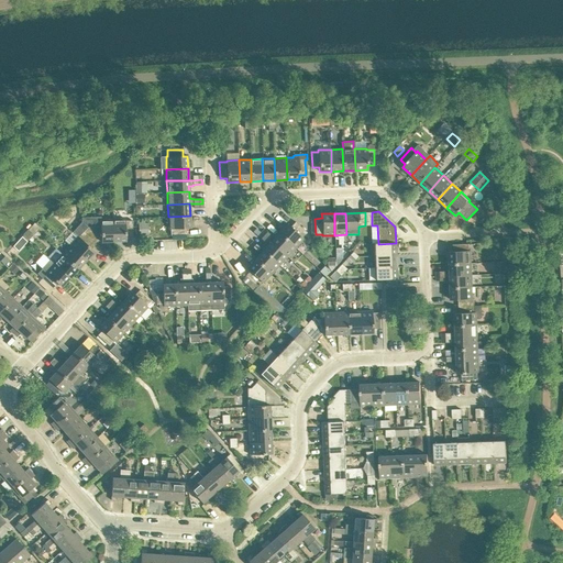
[(190,216),(168,217),(168,229),(170,229),(170,235),(186,235),(186,228),(190,228),(190,216)]
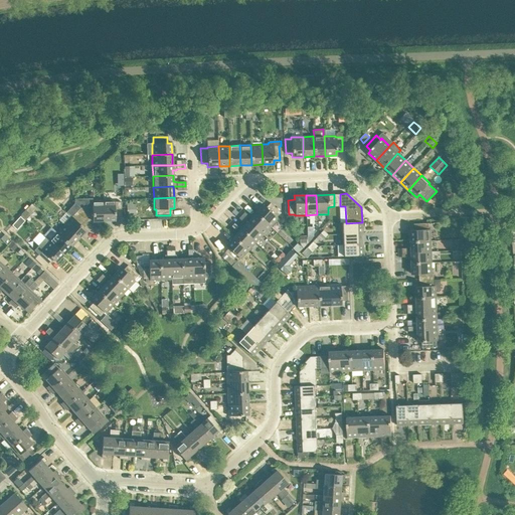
[(93,198),(75,199),(74,212),(87,223),(91,219),(93,219),(93,221),(104,220),(103,200),(93,201),(93,198)]
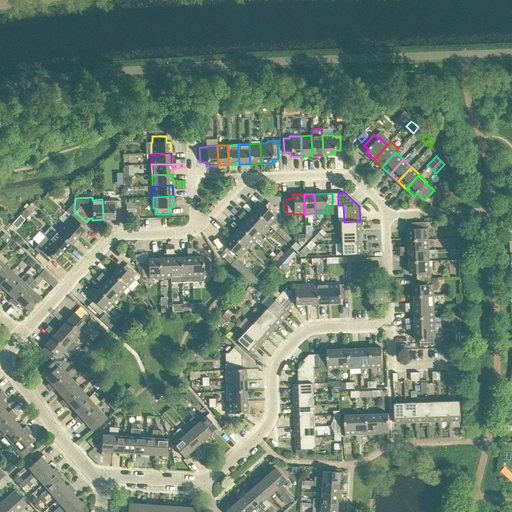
[(71,215),(63,223),(78,237),(85,228),(83,226),(86,222),(74,211),(75,198),(74,198),(74,202),(66,211),(71,215)]
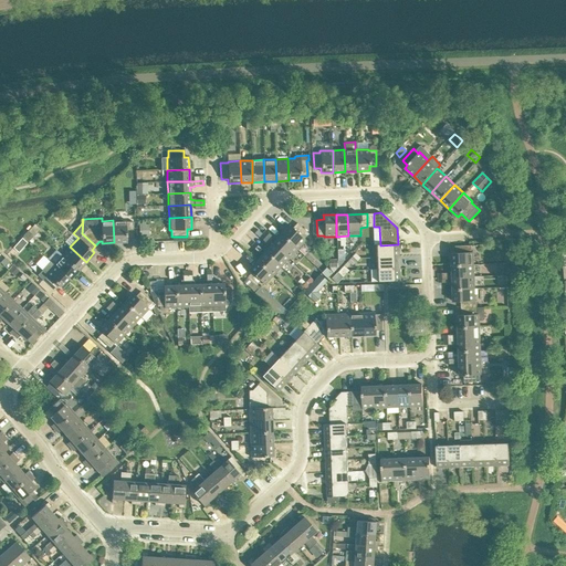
[(125,220),(113,220),(114,242),(126,242),(126,238),(133,238),(133,221),(126,221),(125,220)]
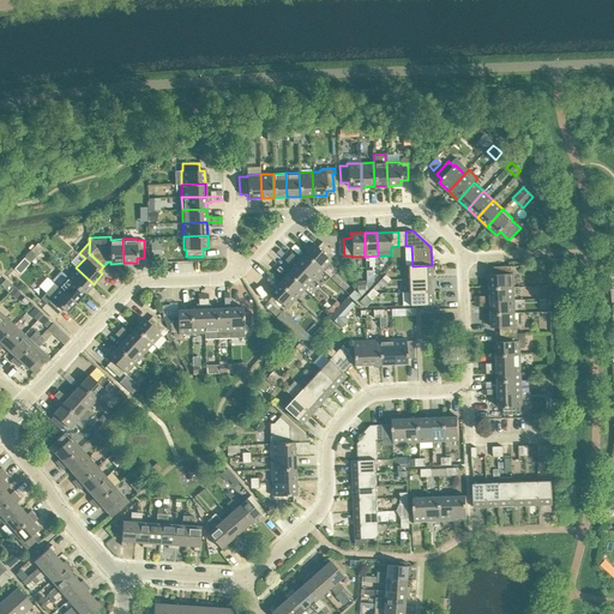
[(162,256),(161,244),(157,244),(157,241),(151,242),(151,259),(158,258),(158,256),(162,256)]
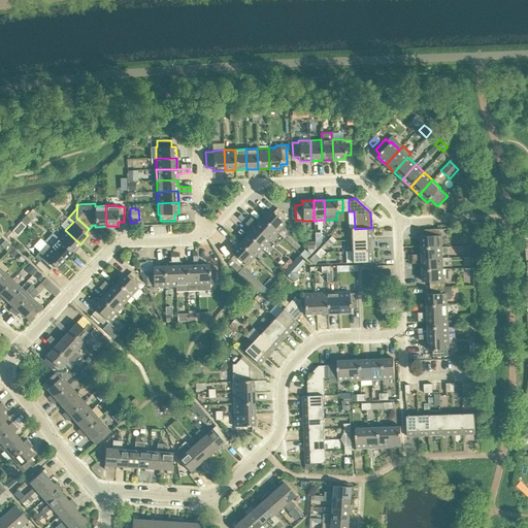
[(269,209),(262,219),(276,232),(285,224),(284,223),(288,218),(276,208),(272,212),(269,209)]
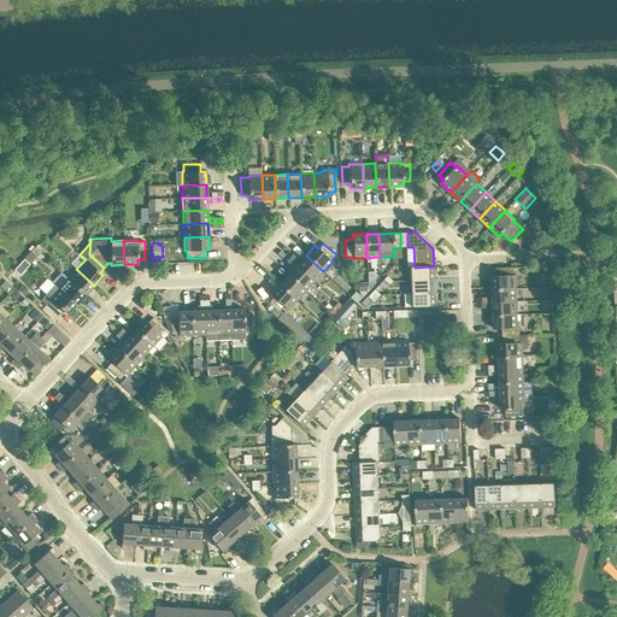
[(289,251),(286,254),(294,262),(298,258),(289,251)]
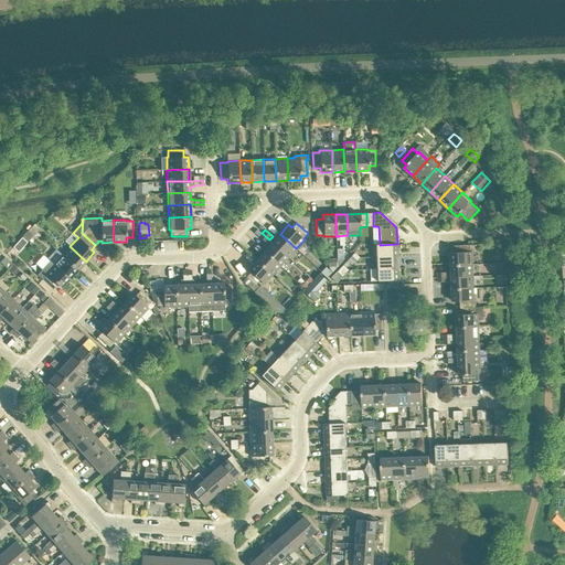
[(269,240),(262,233),(262,234),(258,236),(266,243),(269,240)]
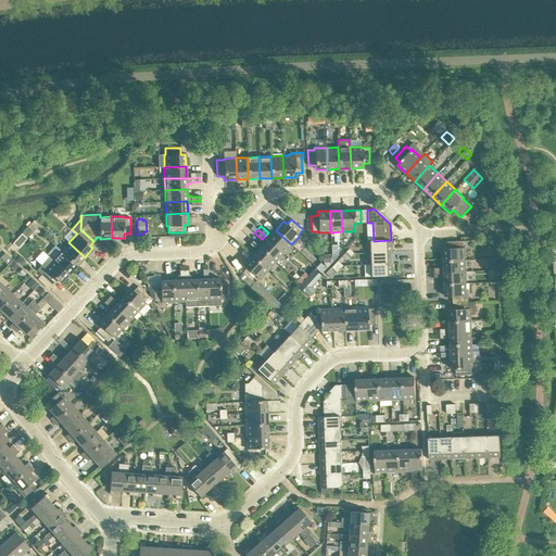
[(276,230),(267,239),(283,253),(291,244),(276,230)]
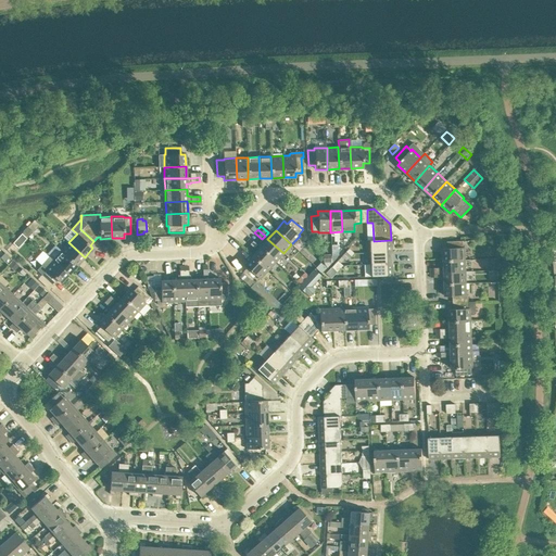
[(247,241),(253,248),(256,244),(250,238),(247,241)]
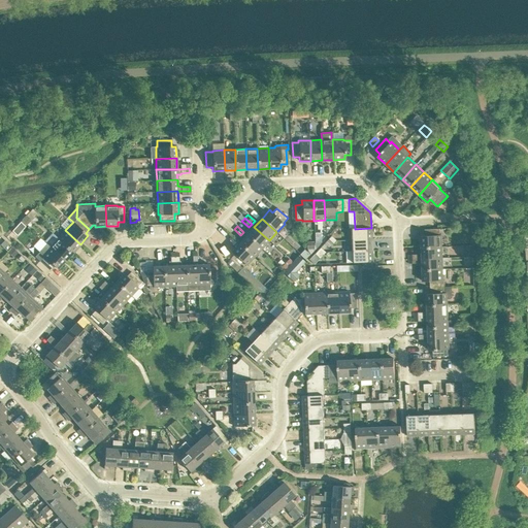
[(254,227),(246,235),(261,249),(269,240),(254,227)]
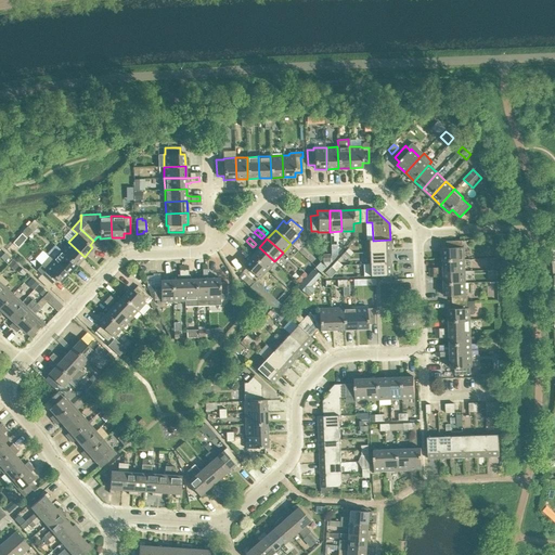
[(369,240),(369,252),(390,252),(390,240),(373,241),(373,240),(369,240)]
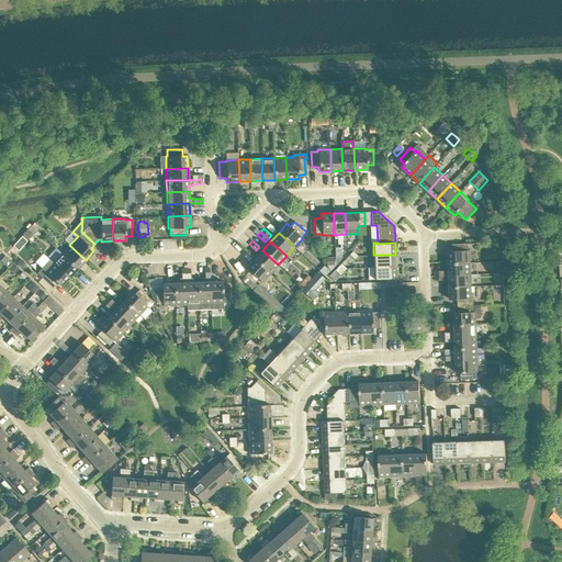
[(448,251),(448,263),(470,262),(470,250),(468,250),(468,244),(452,244),(452,251),(448,251)]
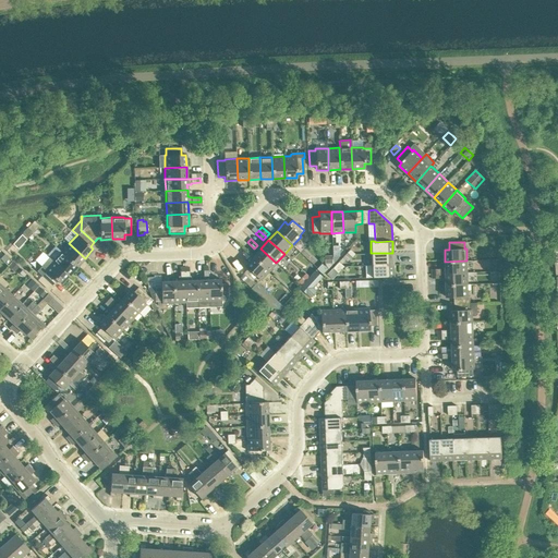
[(69,243),(61,252),(76,267),(85,258),(69,243)]
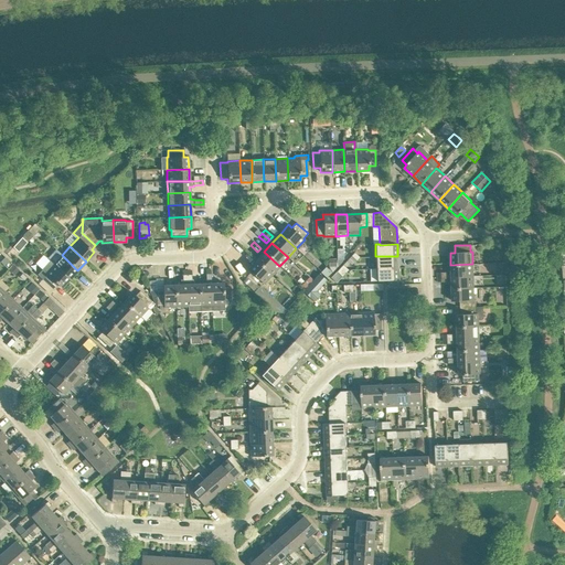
[(7,255),(12,259),(18,252),(13,247),(7,255)]
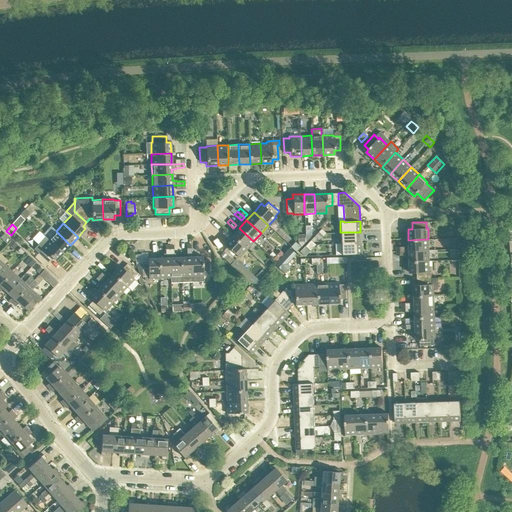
[(239,228),(232,236),(246,249),(253,241),(239,228)]
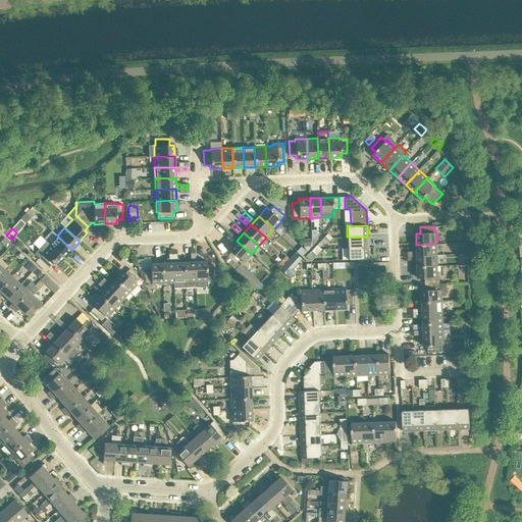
[(57,236),(50,244),(64,258),(71,250),(57,236)]
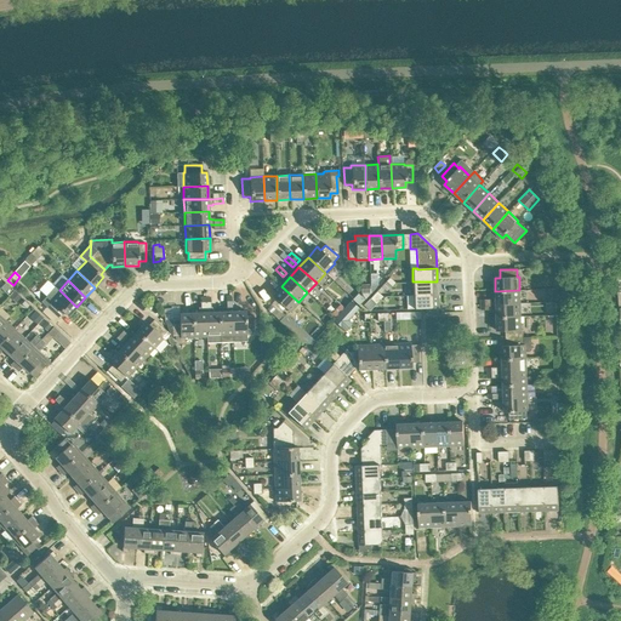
[(412,281),(414,295),(438,295),(437,281),(412,281)]
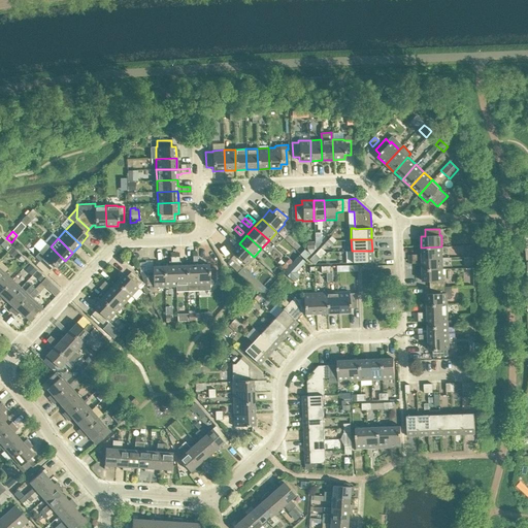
[(65,261),(51,246),(47,243),(39,253),(35,257),(39,261),(50,271),(55,266),(58,269),(65,261)]
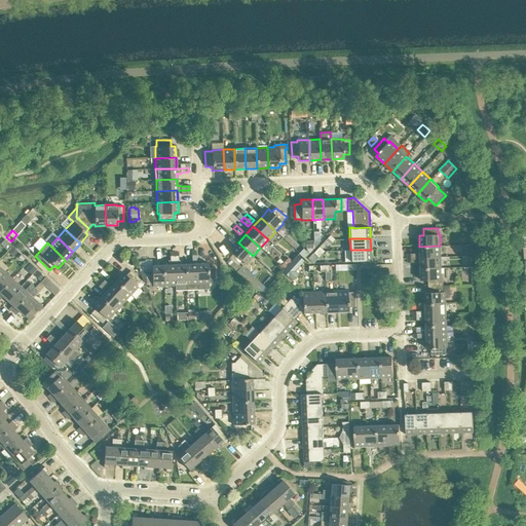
[(253,256),(238,242),(230,251),(233,253),(229,258),(239,268),(243,263),(246,264),(253,256)]
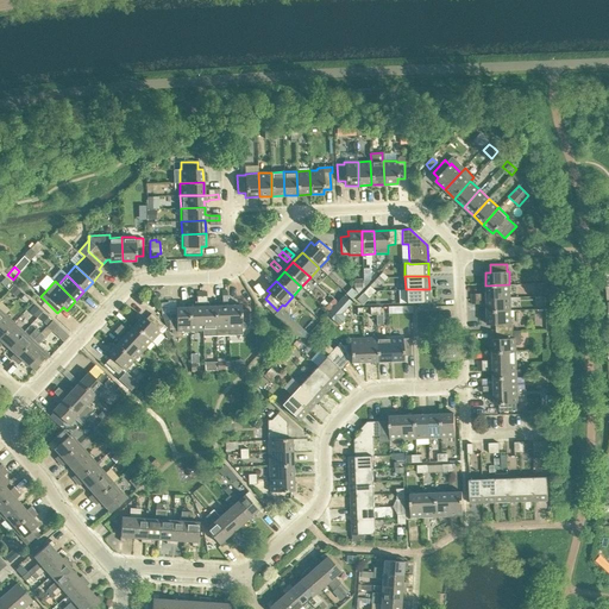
[(485,286),(487,299),(510,297),(509,284),(485,286)]
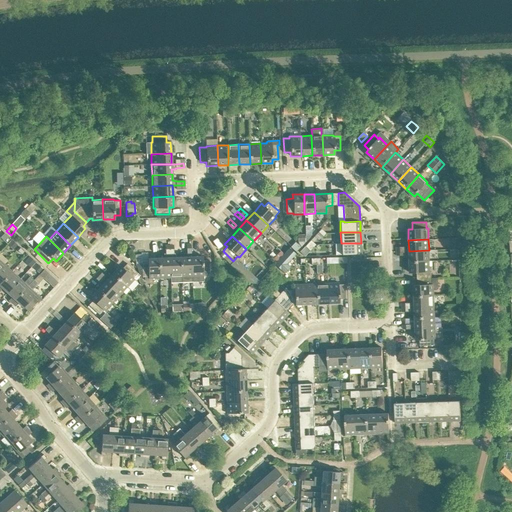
[(13,250),(17,245),(12,240),(7,245),(13,250)]
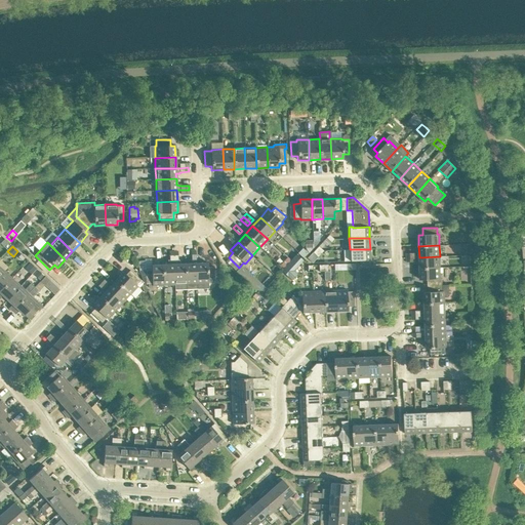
[(298,252),(304,257),(308,253),(303,248),(298,252)]
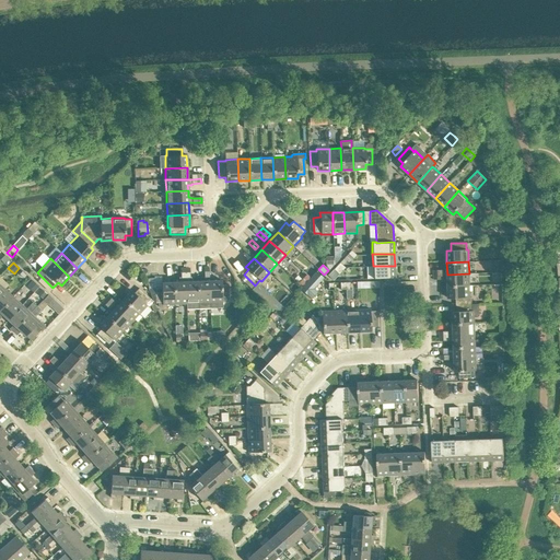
[(395,266),(373,266),(373,279),(383,278),(395,278),(395,266)]
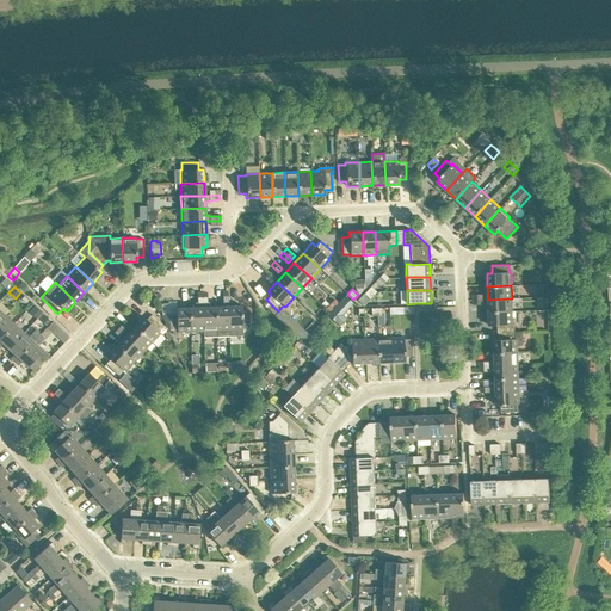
[(223,307),(215,307),(216,331),(229,331),(228,307),(227,292),(222,292),(223,307)]
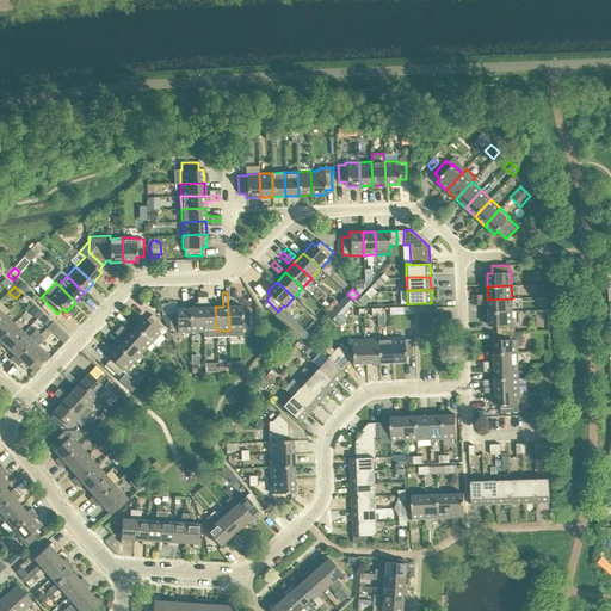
[(341,316),(352,303),(345,296),(338,303),(329,313),(327,315),(339,326),(345,319),(341,316)]
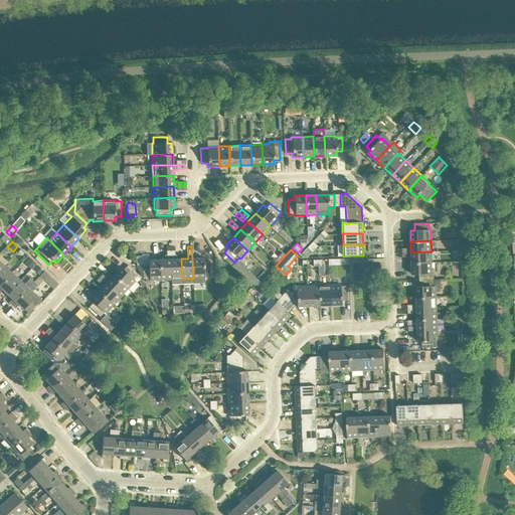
[(411,252),(411,263),(432,263),(432,251),(411,252)]
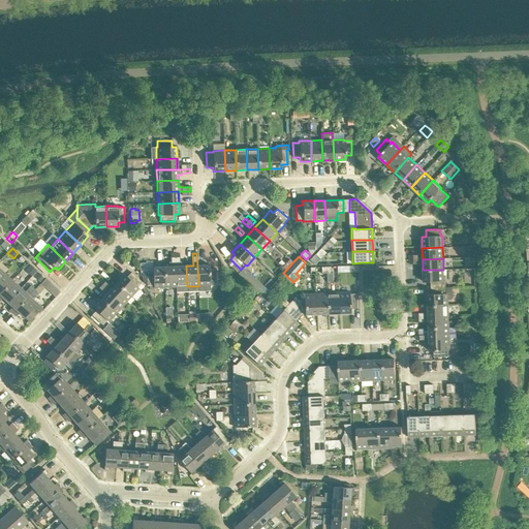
[(282,268),(285,271),(292,262),(289,259),(285,263),(282,268)]
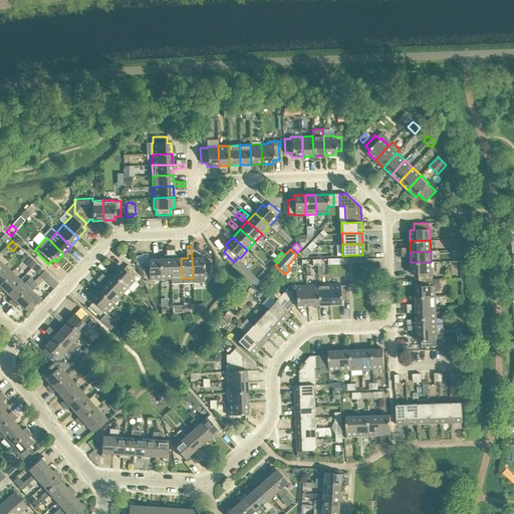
[(203,257),(192,258),(193,278),(204,277),(204,276),(210,275),(210,261),(203,261),(203,257)]
